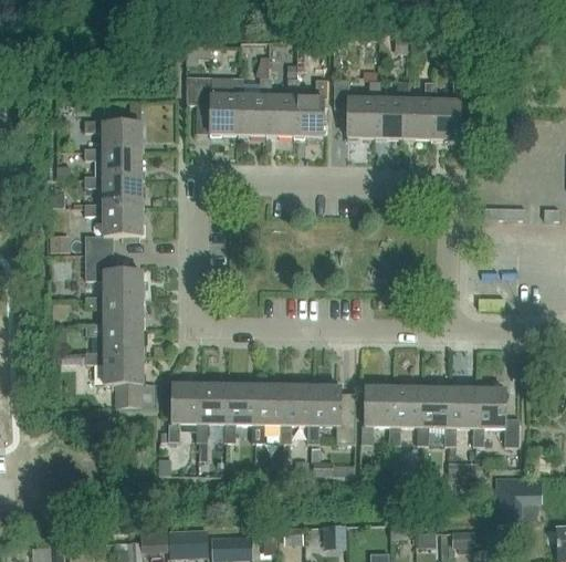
[(209,58),(209,53),(209,43),(191,43),(189,43),(189,58),(187,59),(186,66),(197,66),(197,58),(209,58)]
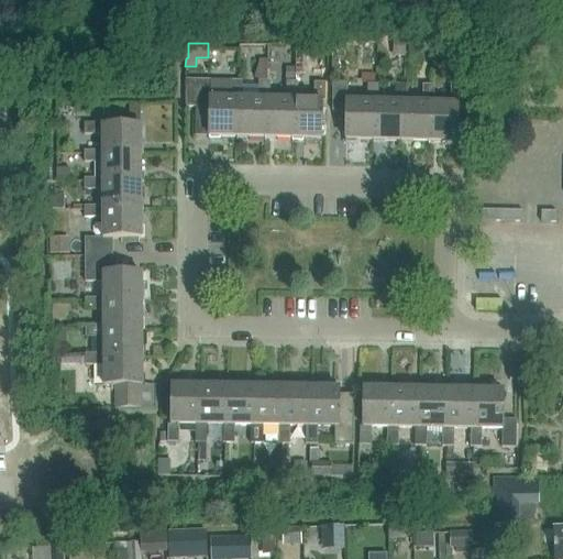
[(461,51),(446,51),(446,62),(461,62),(461,51)]
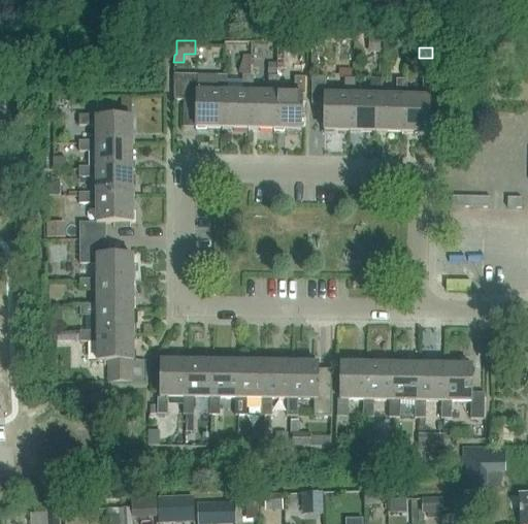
[(251,52),(242,52),(238,67),(242,72),(251,72),(251,52)]
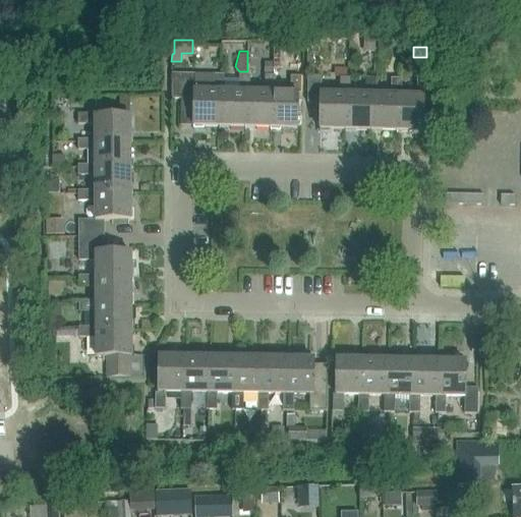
[(273,70),(273,69),(273,58),(265,58),(265,70),(273,70)]
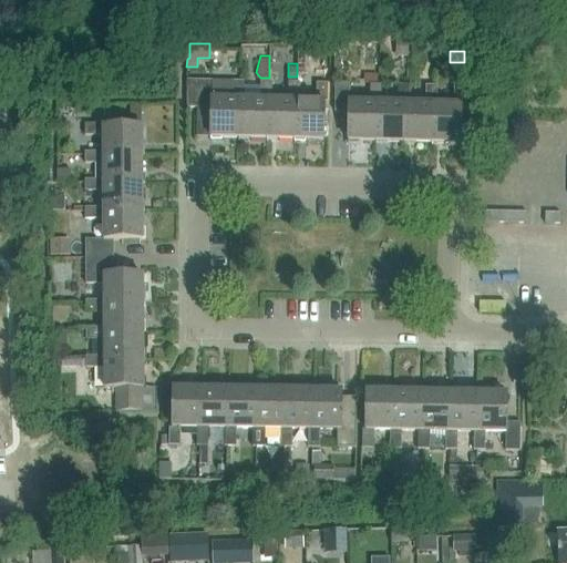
[(209,132),(238,133),(238,96),(245,95),(245,77),(186,74),(185,103),(210,104),(209,132)]
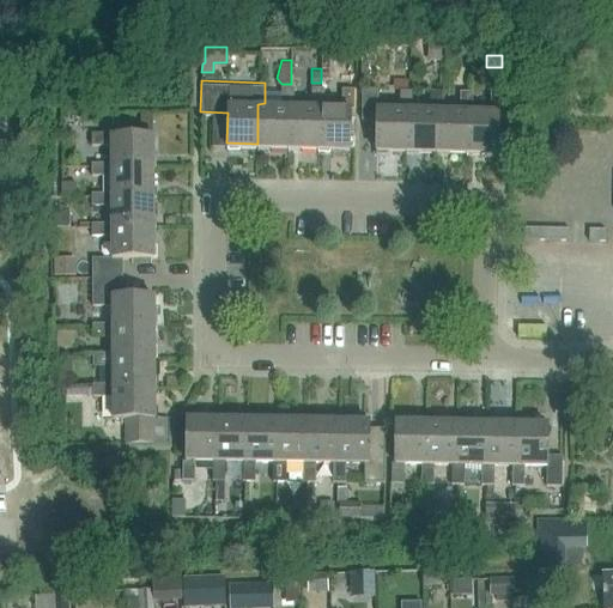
[(258,104),(258,144),(287,145),(289,104),(292,104),(293,84),(291,84),(281,84),(281,104),(265,103),(258,104)]
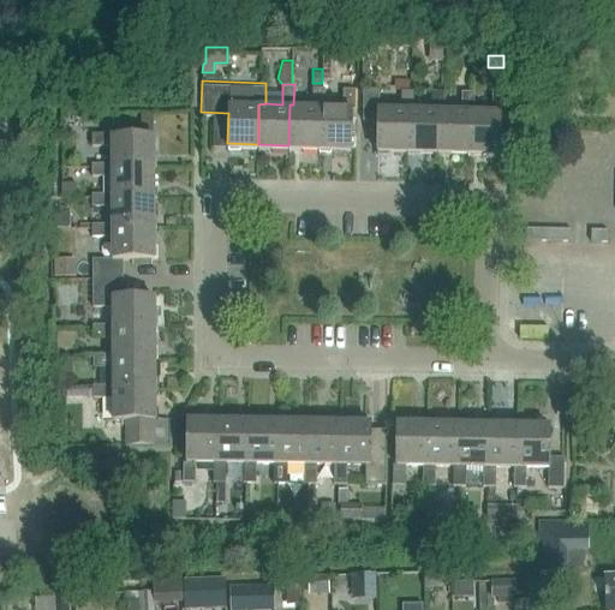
[(311,106),(293,105),(290,105),(288,145),(318,147),(318,106),(324,106),(326,84),(312,84),(311,106)]
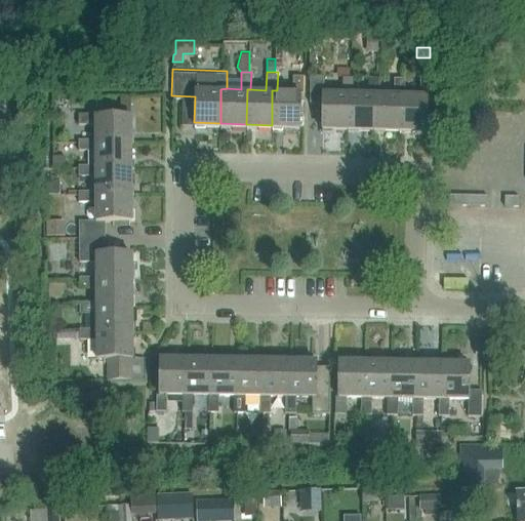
[(292,90),(277,90),(272,90),(272,125),(298,126),(299,91),(303,91),(304,73),(293,73),(292,90)]
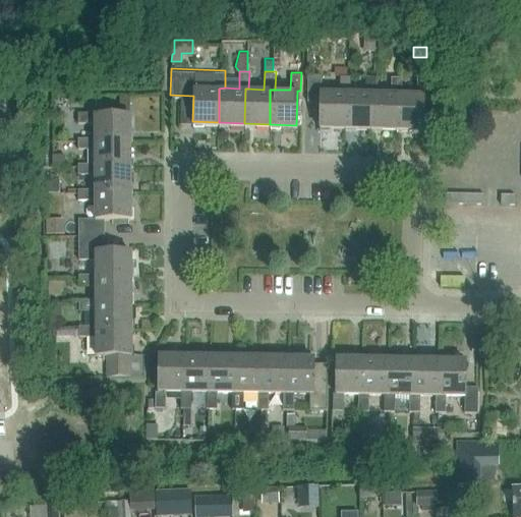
[(345,126),(347,91),(350,92),(351,75),(339,75),(339,92),(322,91),(323,74),(309,74),(308,100),(319,100),(317,125),(345,126)]
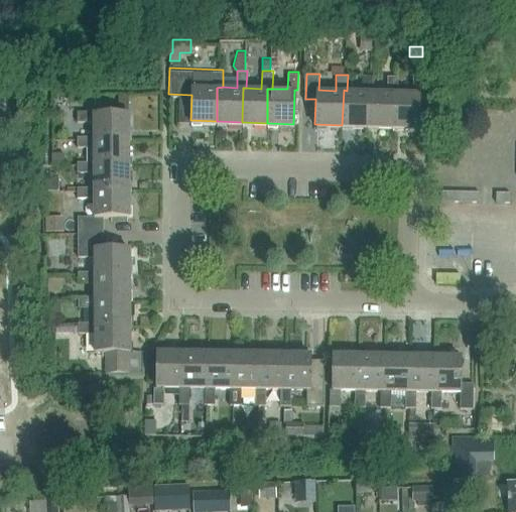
[(367,126),(368,91),(373,91),(373,76),(363,75),(362,91),(347,91),(344,90),(342,125),(367,126)]
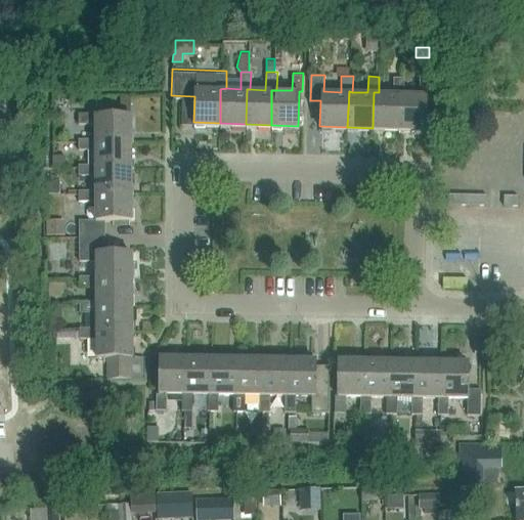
[(397,129),(398,93),(403,93),(404,78),(395,77),(394,93),(379,92),(374,92),(373,128),(397,129)]
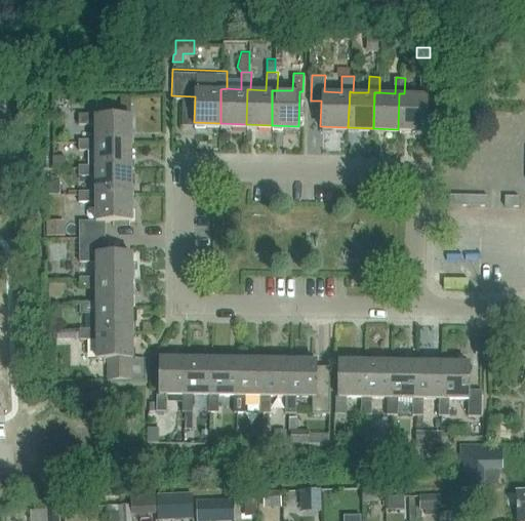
[(404,93),(399,93),(398,129),(426,130),(427,94),(430,94),(431,78),(420,78),(419,94),(404,93)]
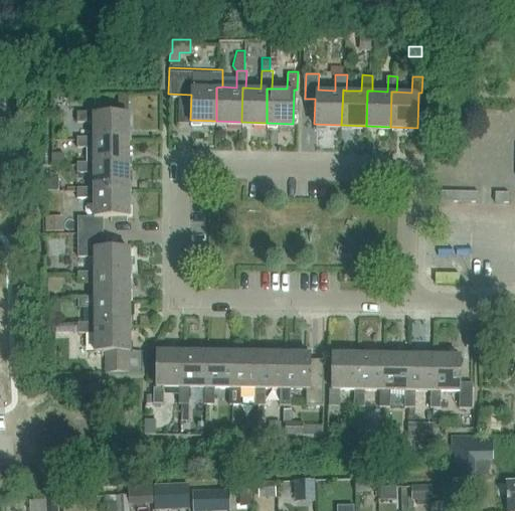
[(92,120),(92,134),(92,138),(128,137),(128,111),(92,112),(92,108),(77,108),(77,120),(92,120)]
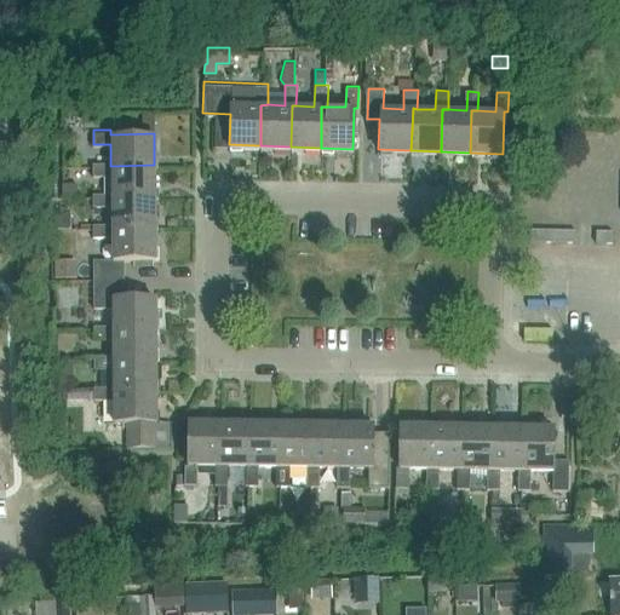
[(154,165),(110,166),(110,161),(93,161),(93,173),(110,173),(110,191),(110,196),(154,195),(154,165)]
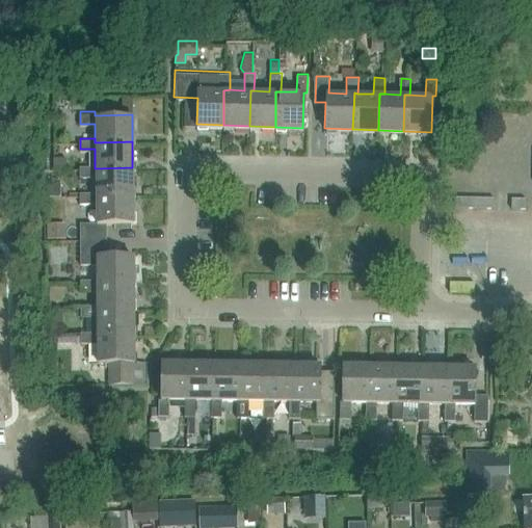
[(65,156),(53,156),(53,167),(67,167),(65,156)]
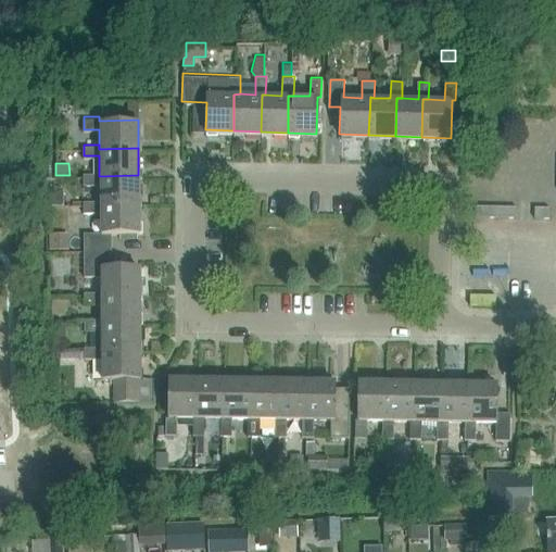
[(99,183),(99,199),(99,203),(139,203),(138,175),(99,176),(99,172),(83,172),(84,183),(99,183)]
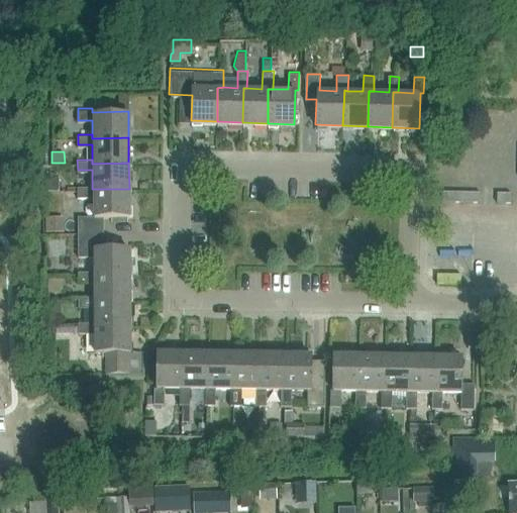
[(42,190),(43,190),(59,190),(59,174),(53,174),(48,174),(42,174),(42,190)]
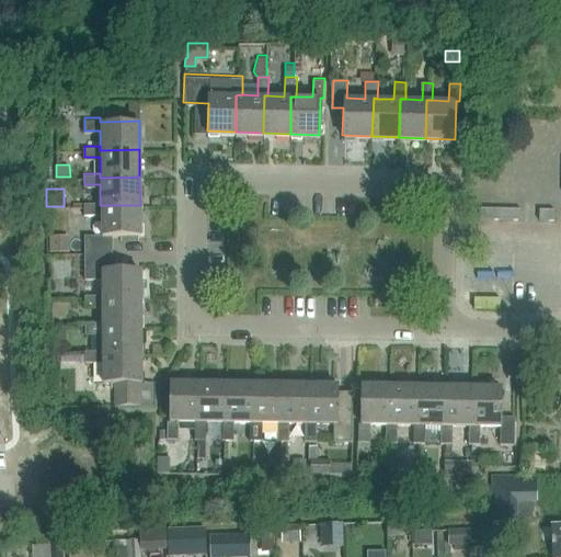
[(140,205),(100,205),(100,201),(84,201),(84,212),(100,212),(100,231),(84,232),(84,250),(112,250),(112,232),(140,232),(140,205)]
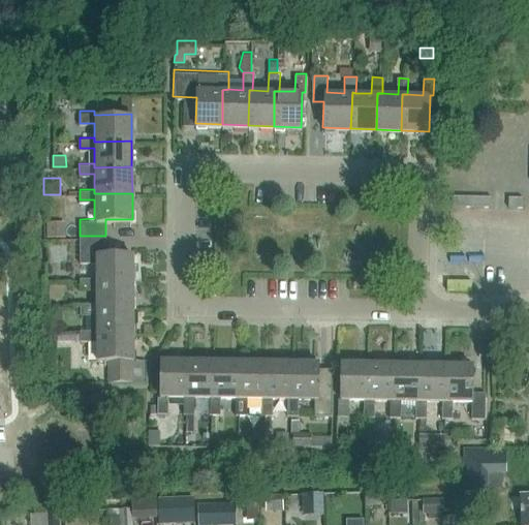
[(453,194),(453,205),(454,205),(491,206),(491,195),(454,194),(453,194)]
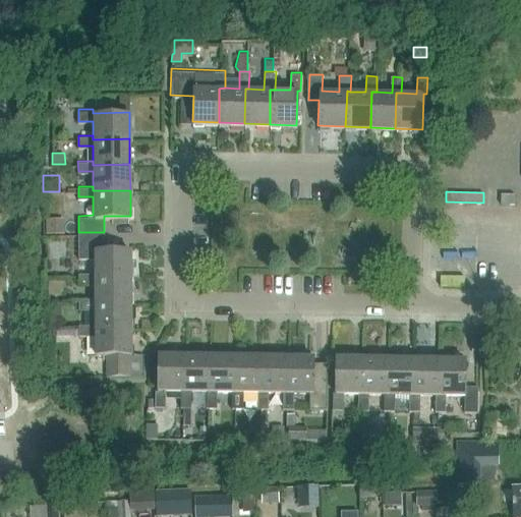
[(515,192),(501,192),(501,203),(515,203),(515,192)]
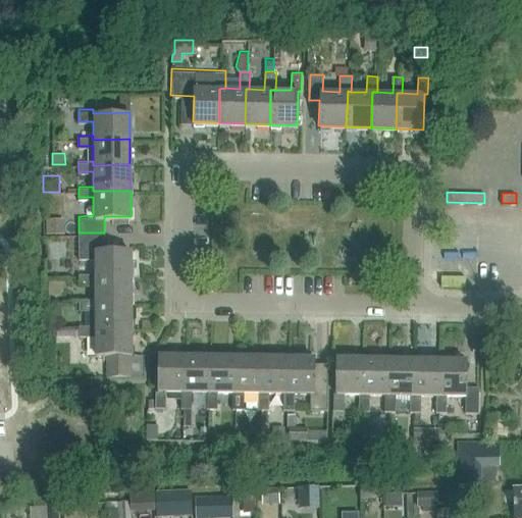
[(63,234),(63,216),(45,217),(46,234),(63,234)]
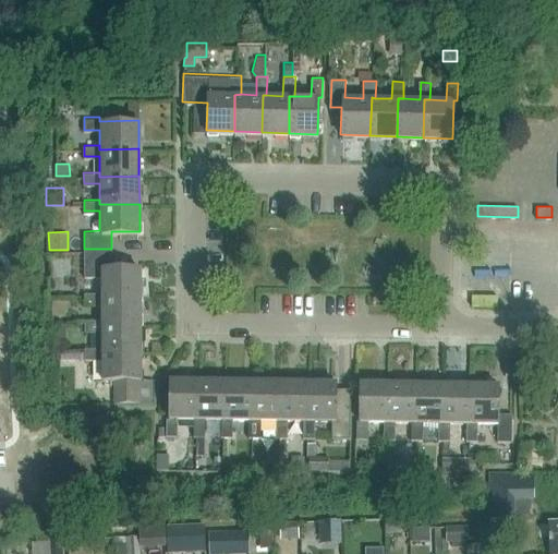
[(100,290),(100,294),(140,293),(140,267),(111,267),(111,249),(84,249),(84,275),(99,275),(100,290)]
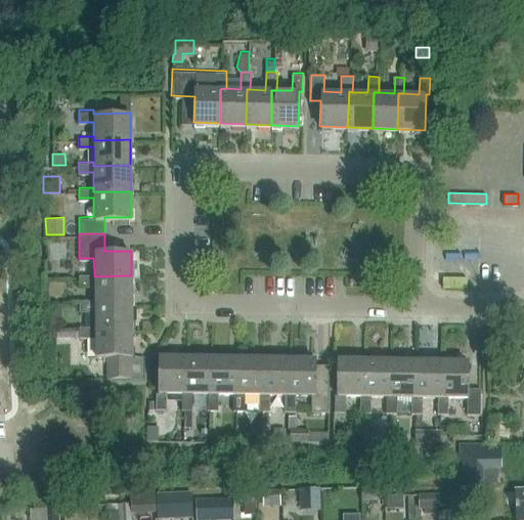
[(131,275),(94,276),(94,272),(79,272),(79,284),(94,284),(94,300),(94,303),(131,302),(131,275)]
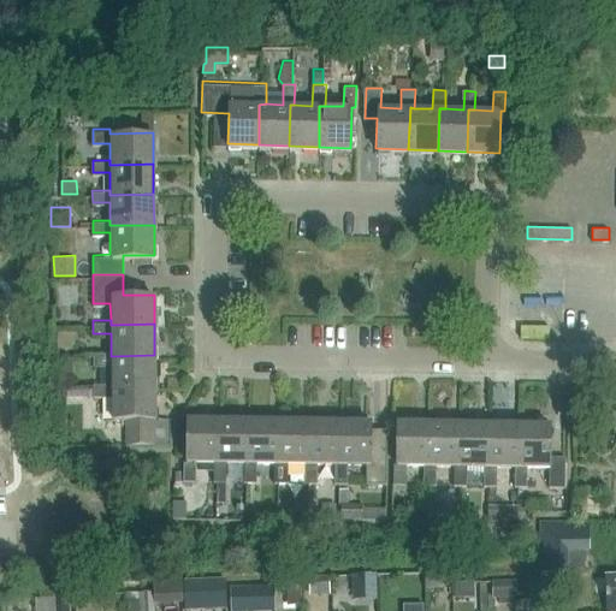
[(154,355),(111,356),(111,353),(93,353),(93,363),(110,363),(110,381),(110,385),(155,385),(154,355)]
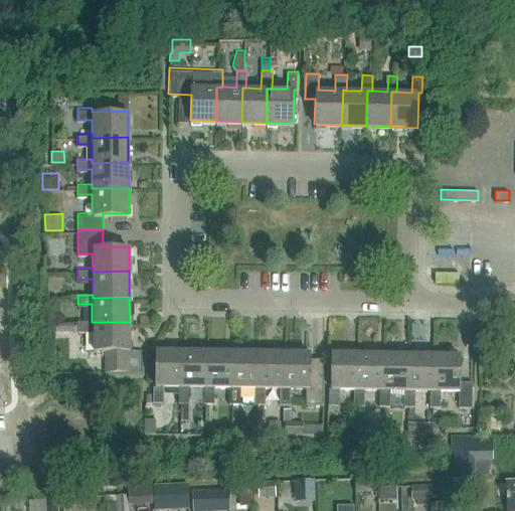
[(150,314),(140,315),(140,323),(150,323),(150,314)]
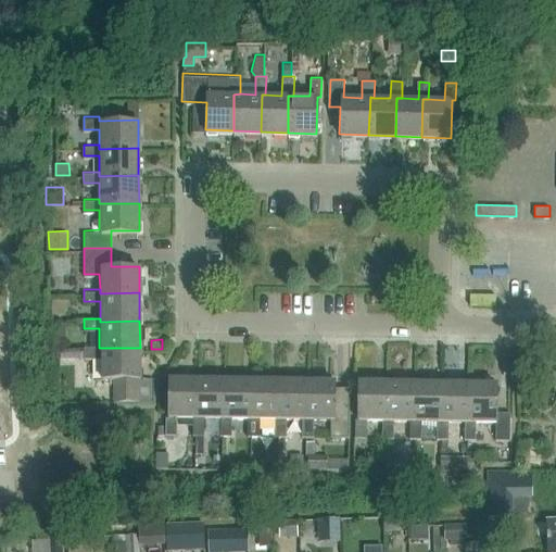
[(140,375),(140,348),(99,348),(99,345),(84,345),(84,356),(100,356),(100,376),(112,376),(112,401),(154,401),(154,378),(140,378),(140,375)]
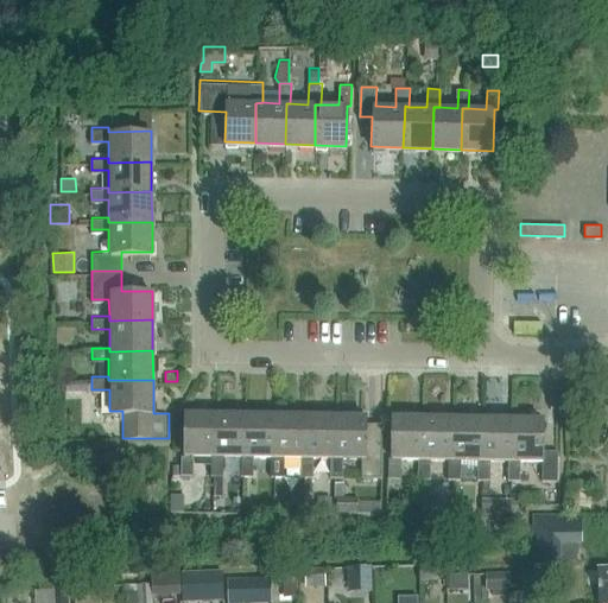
[(191,455),(210,455),(215,455),(215,413),(184,413),(184,414),(183,454),(179,454),(179,474),(191,474),(191,455)]
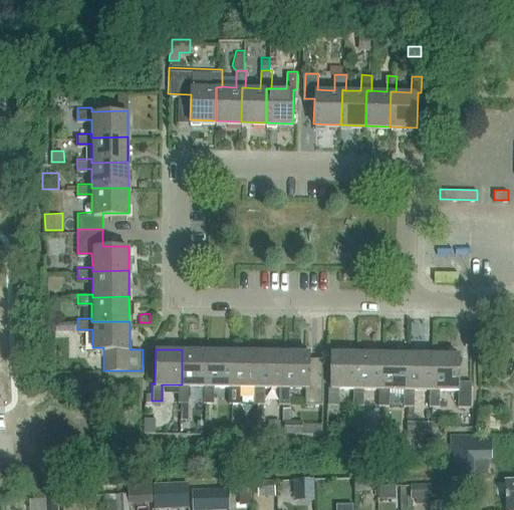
[(191,349),(182,349),(182,385),(178,385),(178,401),(189,401),(189,386),(204,386),(207,386),(207,349),(191,349)]
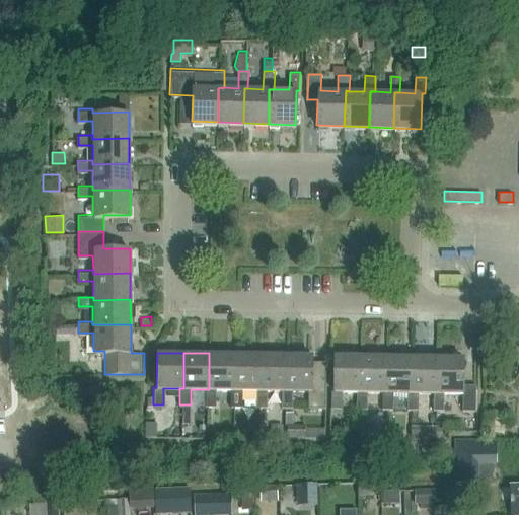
[(234,353),(209,353),(209,389),(206,389),(205,403),(215,405),(215,388),(232,388),(234,388),(234,353)]
